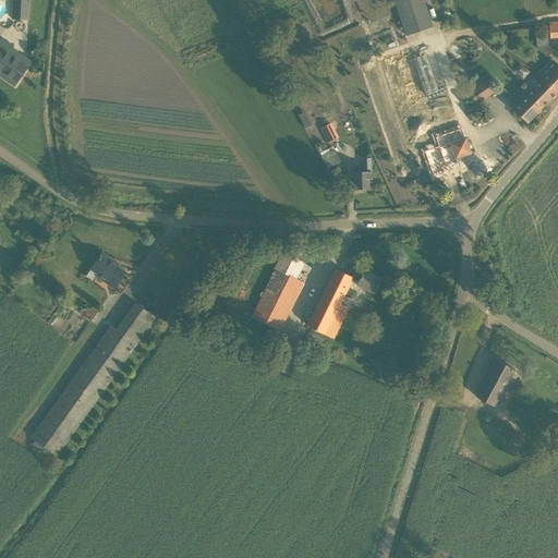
[(27,0),(15,0),(8,31),(24,35),(33,3),(28,2),(27,0)]
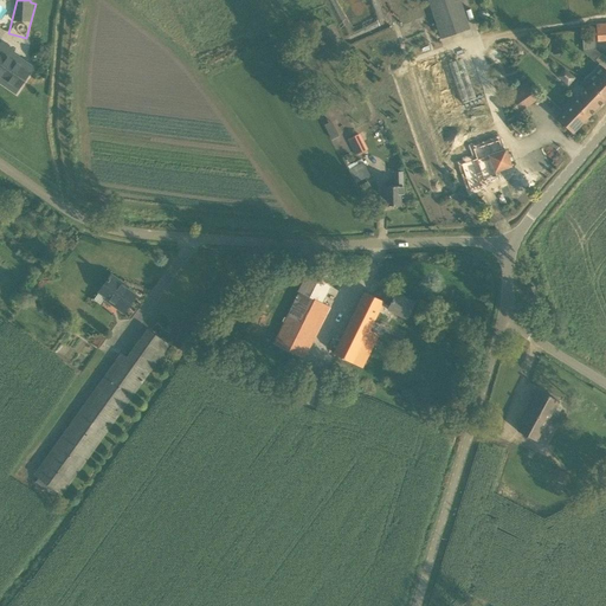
[(459,0),(427,0),(442,39),(470,28),(459,0)]
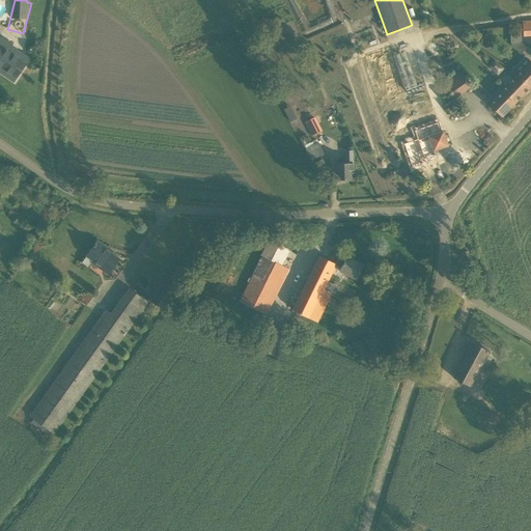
[(510,31),(511,44),(522,44),(521,31),(510,31)]
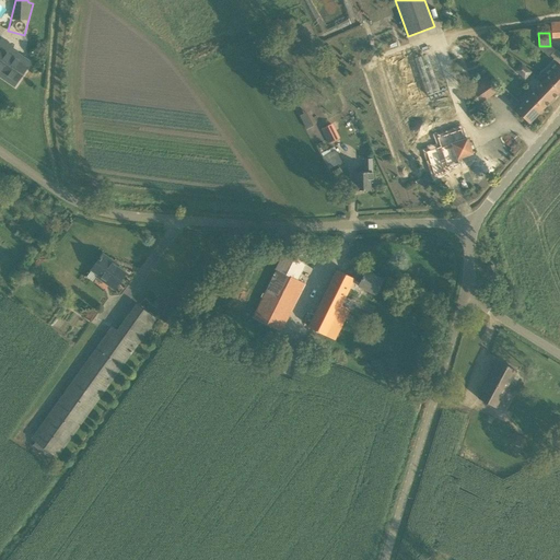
[(0,50),(0,70),(18,82),(27,67),(9,54),(13,47),(1,38),(0,39),(0,48),(1,49),(0,50)]
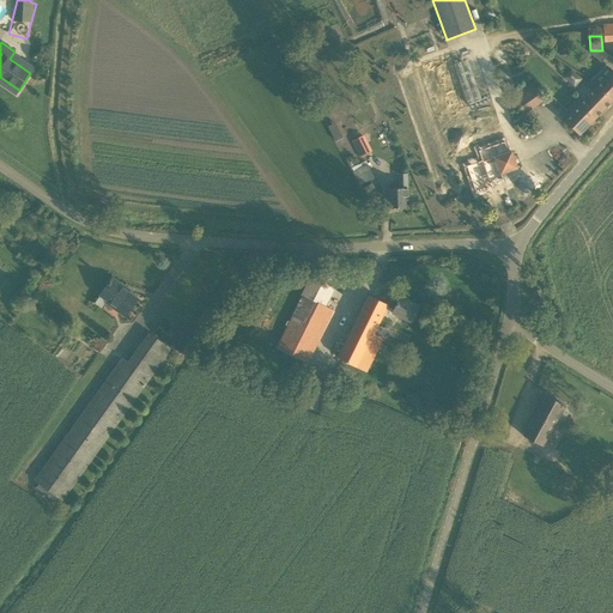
[(602,50),(590,50),(600,62),(607,54),(602,50)]
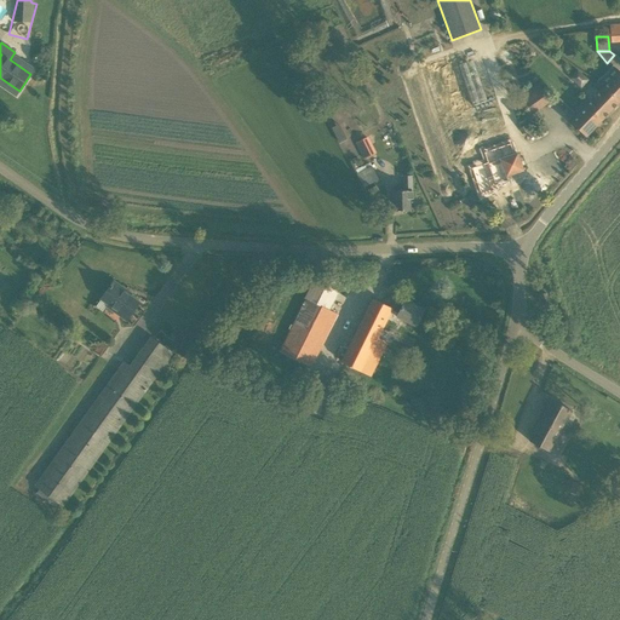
[(619,103),(619,101),(619,72),(603,87),(619,103)]
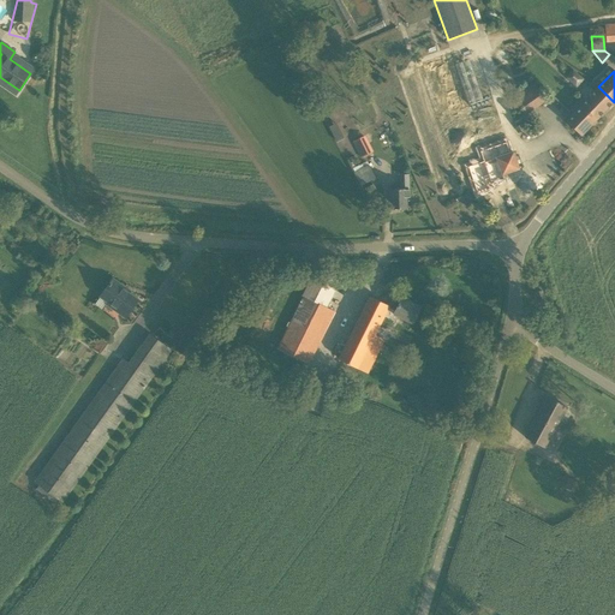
[(525,114),(544,100),(533,83),(513,97),(525,114)]
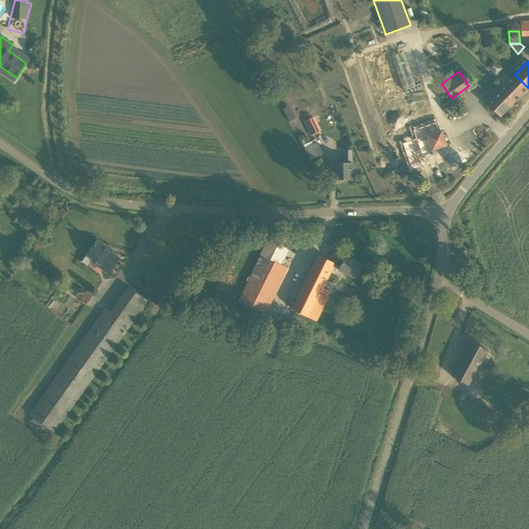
[(528,88),(515,74),(487,104),(500,117),(528,88)]
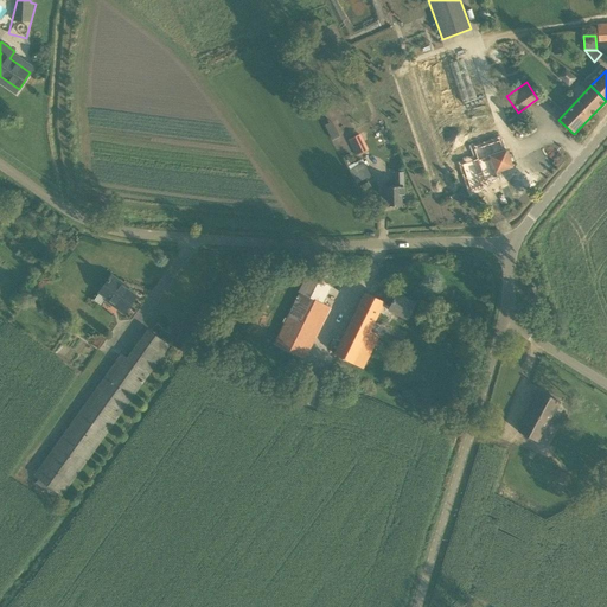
[(518,120),(509,120),(509,129),(518,129),(518,120)]
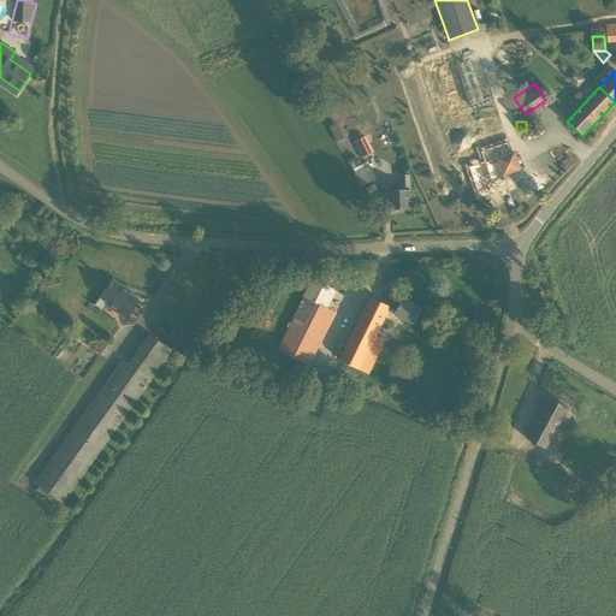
[(349,131),(361,157),(374,150),(366,135),(362,137),(360,132),(356,135),(354,129),(349,131)]
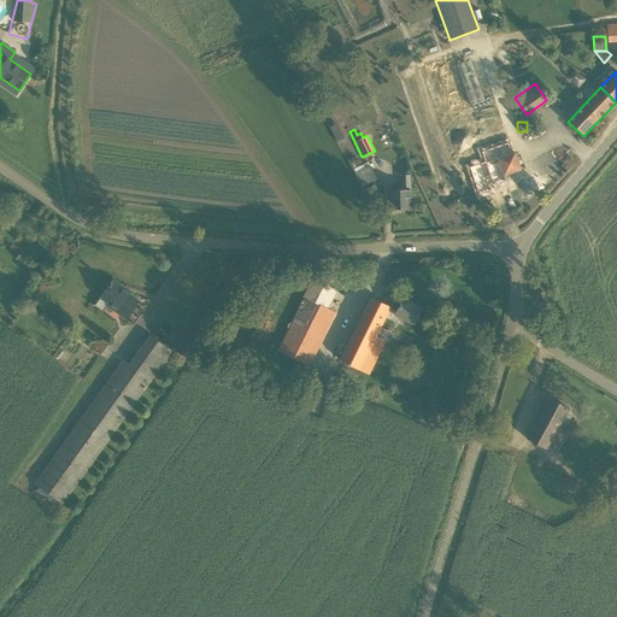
[(485,162),(469,166),(479,194),(491,191),(488,186),(505,180),(504,175),(521,169),(515,152),(511,153),(507,142),(481,152),(485,162)]
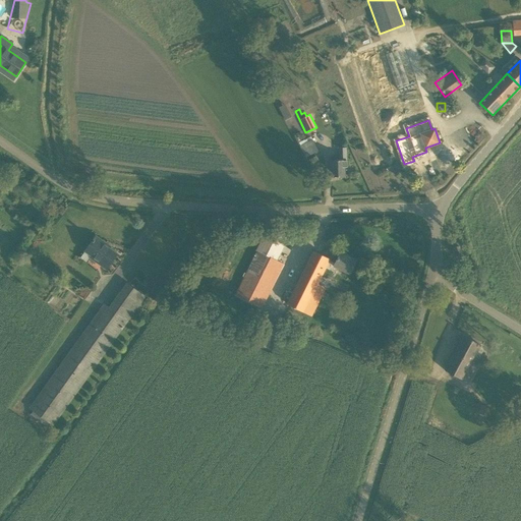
[(317,151),(311,139),(300,146),(306,157),(317,151)]
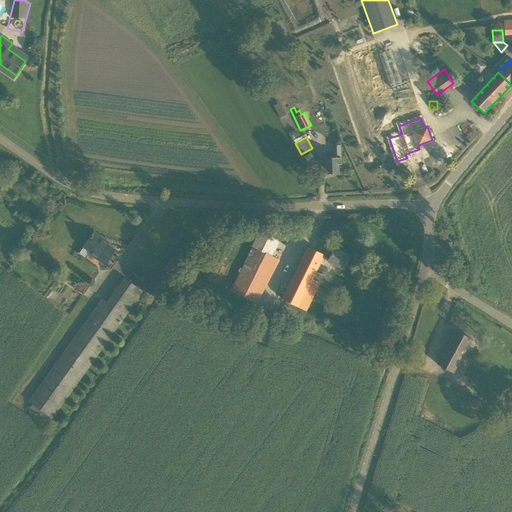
[(325,157),(325,174),(338,173),(338,165),(340,165),(340,157),(340,145),(333,145),(333,157),(325,157)]
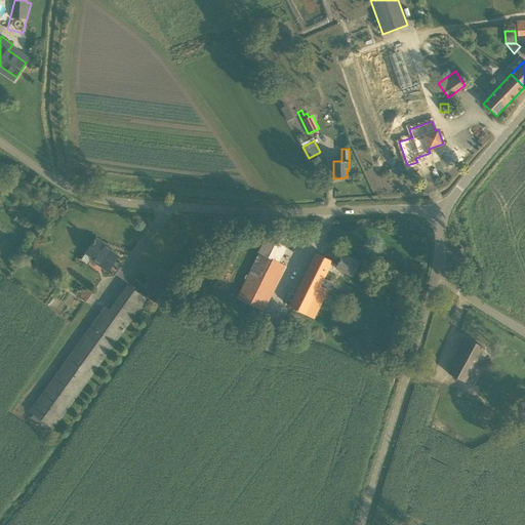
[(277,261),(288,239),(270,230),(258,252),(259,253),(237,297),(264,311),(286,266),(277,261)]
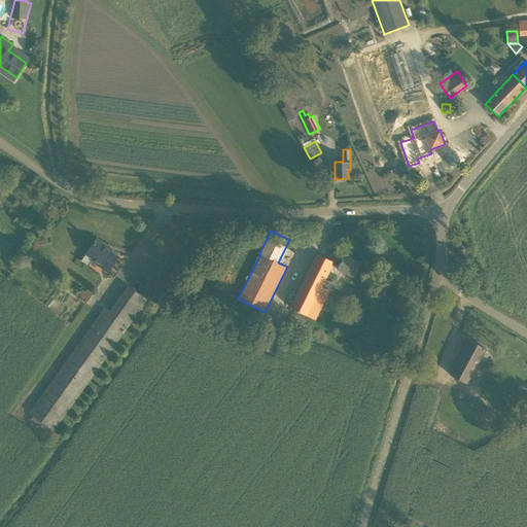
[(107,272),(118,257),(104,247),(105,245),(97,239),(81,260),(88,265),(91,260),(107,272)]
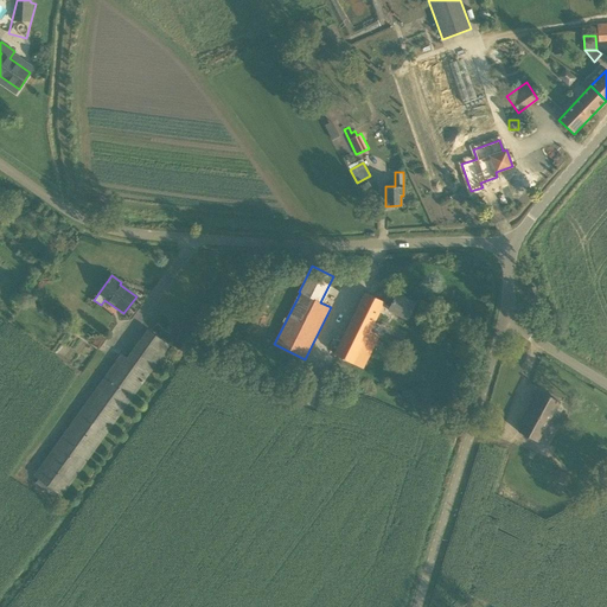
[(383,301),(365,293),(330,364),(358,377),(379,334),(369,330),(378,312),(390,318),(393,312),(407,319),(415,302),(396,293),(390,306),(383,302),(383,301)]
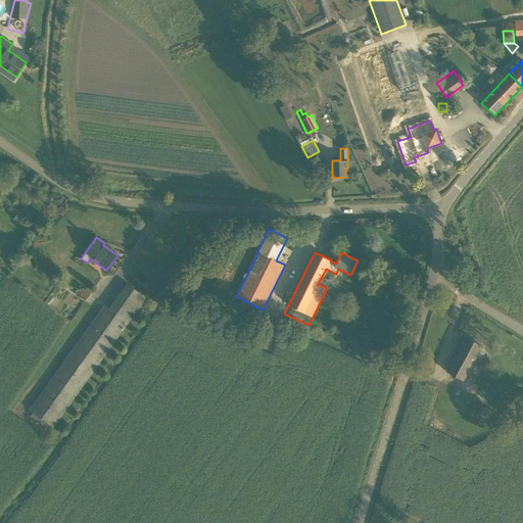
[(129,286),(120,299),(136,311),(145,297),(129,286)]
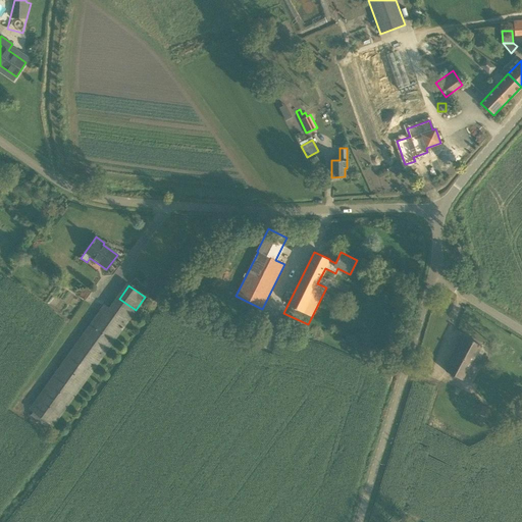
[(104,305),(30,409),(33,411),(50,423),(53,425),(122,328),(127,322),(111,310),(108,308),(104,305)]
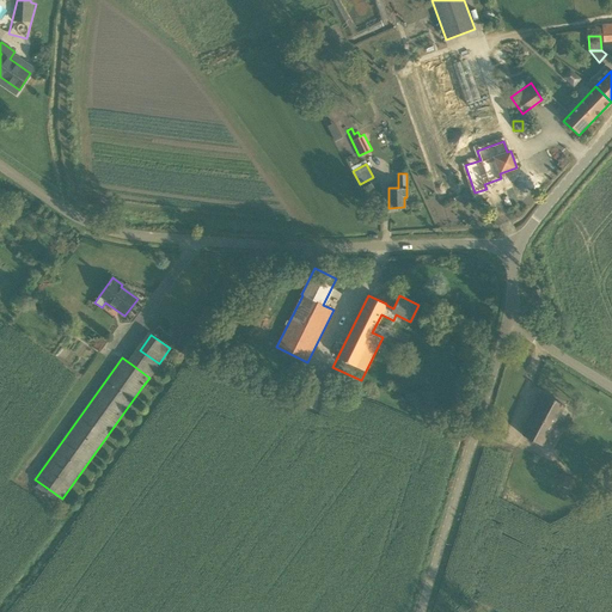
[(552,426),(563,405),(545,395),(522,435),(542,446),(543,442),(551,447),(560,429),(552,426)]
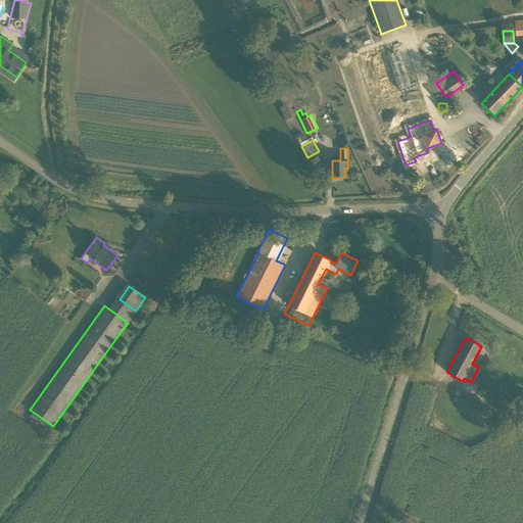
[(434,415),(427,426),(440,434),(447,423),(434,415)]
